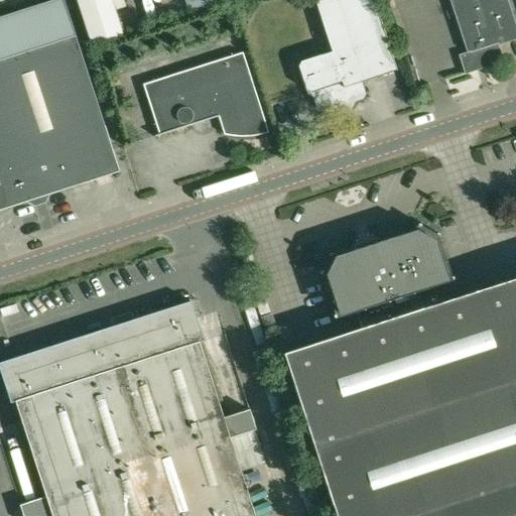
[(119,171),(112,151),(62,0),(54,0),(0,18),(0,211),(29,201),(35,203),(42,201),(46,196),(119,171)]
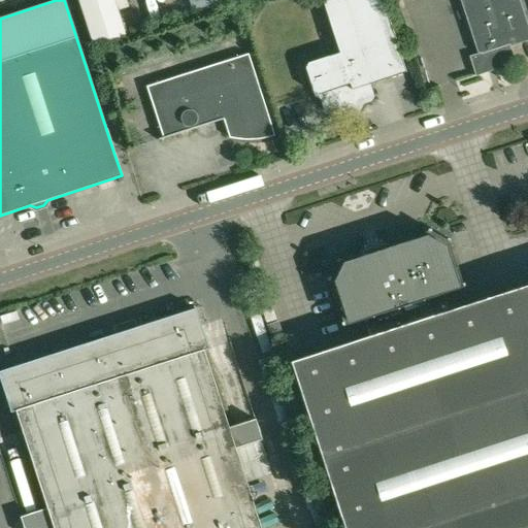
[(322,1),(339,54),(352,91),(370,85),(406,73),(404,69),(382,0),(323,0),(322,0),(322,1)]
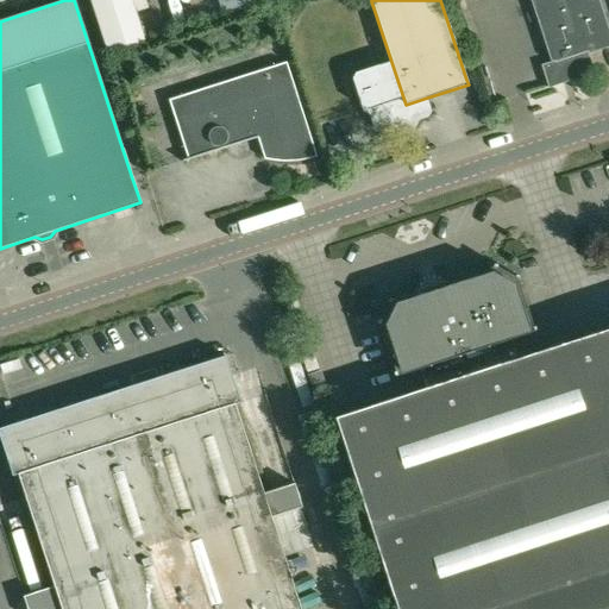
[(548,86),(563,82),(591,73),(585,54),(608,45),(608,32),(606,23),(598,0),(531,0),(552,63),(542,67),(548,86)]
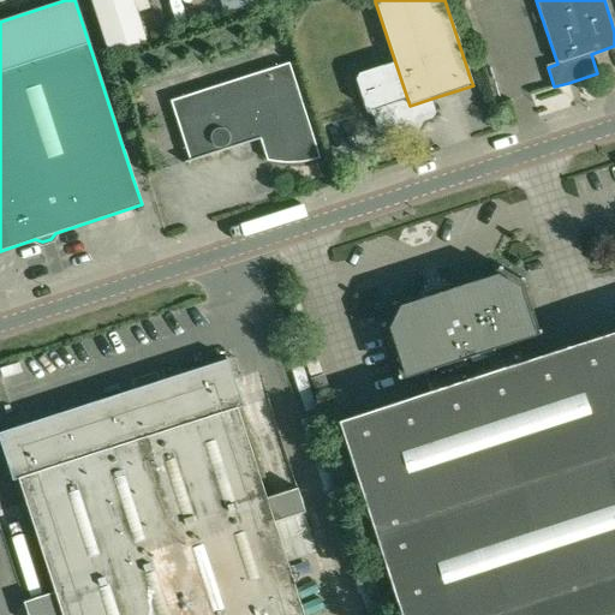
[(318,127),(278,3),(251,11),(292,136),(293,136),(293,135),(309,129),(310,130),(311,130),(311,129),(316,127),(318,127)]
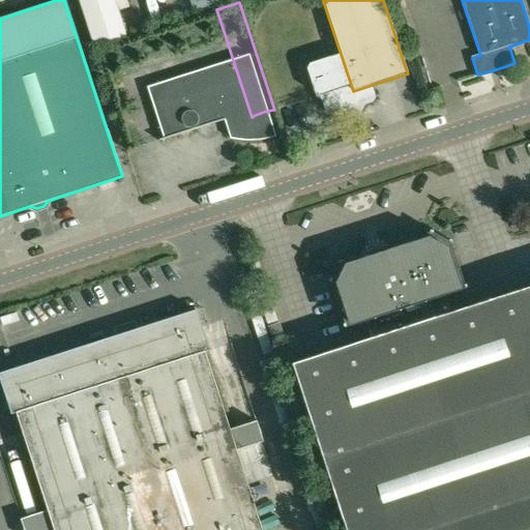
[(252,117),(216,9),(195,17),(230,124),(231,123),(235,122),(236,122),(236,121),(249,116),(251,117),(252,117)]
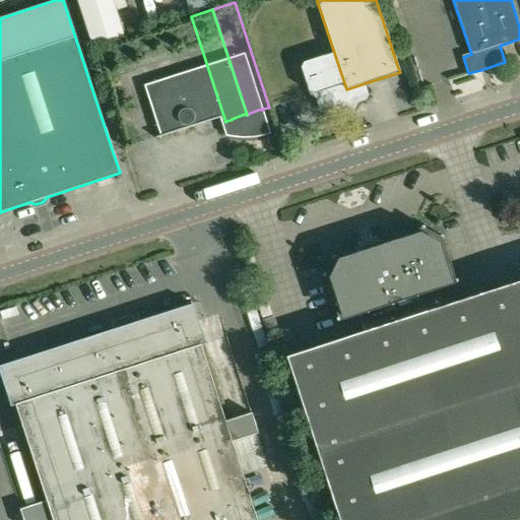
[(225,122),(191,16),(169,23),(203,129),(204,128),(204,127),(217,123),(218,124),(220,124),(219,123),(223,122),(225,122)]
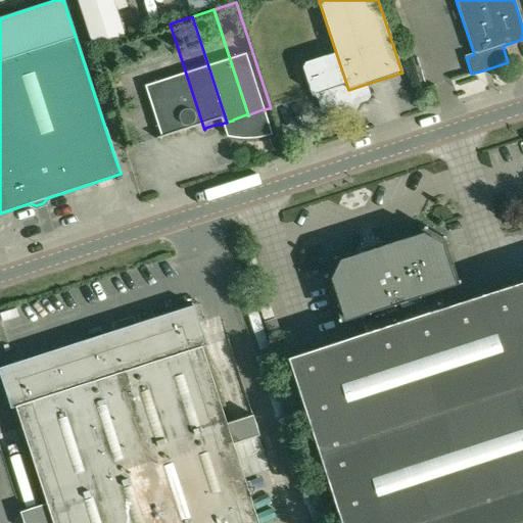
[(204,130),(170,24),(148,30),(183,137),(184,136),(188,135),(190,135),(189,133),(203,129),(203,130),(204,130)]
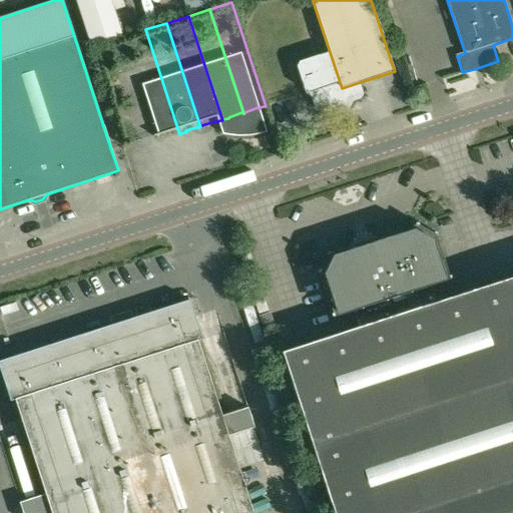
[(179,134),(145,29),(124,36),(157,141),(159,140),(158,139),(172,135),(172,136),(174,135),(177,134),(179,134)]
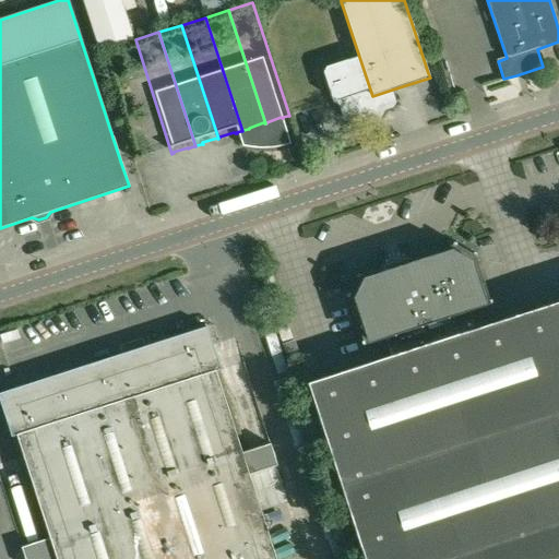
[(382,119),(384,115),(385,113),(394,109),(396,104),(392,90),(372,96),(359,57),(325,67),(323,72),(331,97),(332,100),(337,104),(342,117),(347,119),(357,116),(363,119),(371,116),(379,120),(382,119)]
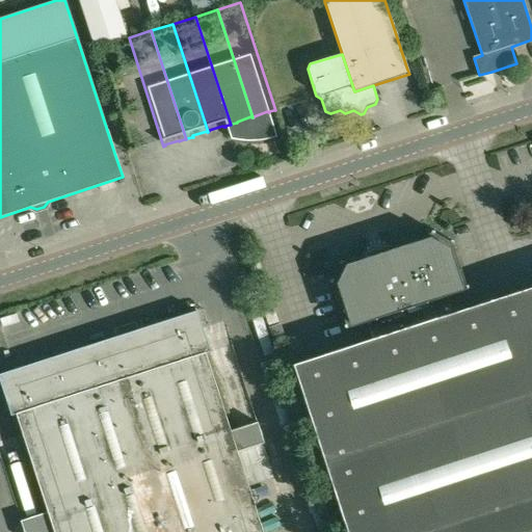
[(426,302),(467,290),(452,244),(453,243),(453,241),(451,241),(449,241),(434,234),(434,232),(432,232),(431,232),(430,233),(430,234),(390,247),(390,246),(388,245),(387,246),(386,248),(368,254),(365,253),(363,253),(363,255),(363,256),(343,262),(341,261),(340,262),(339,263),(340,266),(333,280),(331,280),(330,280),(329,282),(329,284),(331,284),(333,284),(346,328),(366,322),(373,339),(432,320),(426,302)]
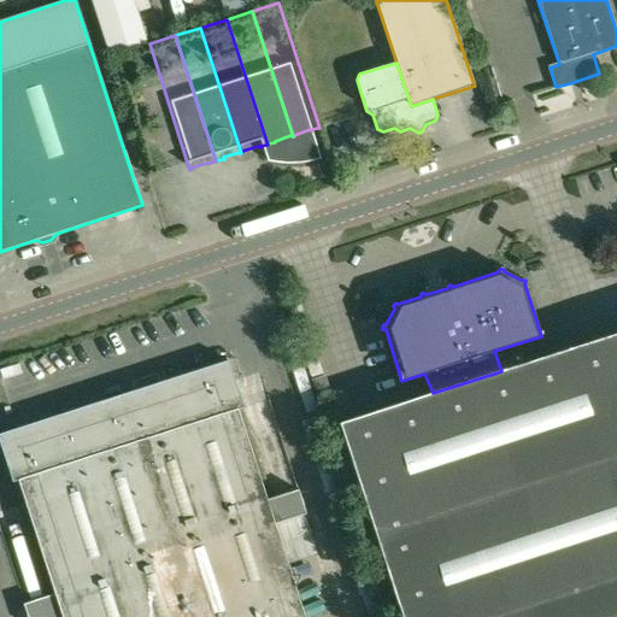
[(616,616),(616,334),(501,371),(433,393),(340,424),(401,616),(616,616)]
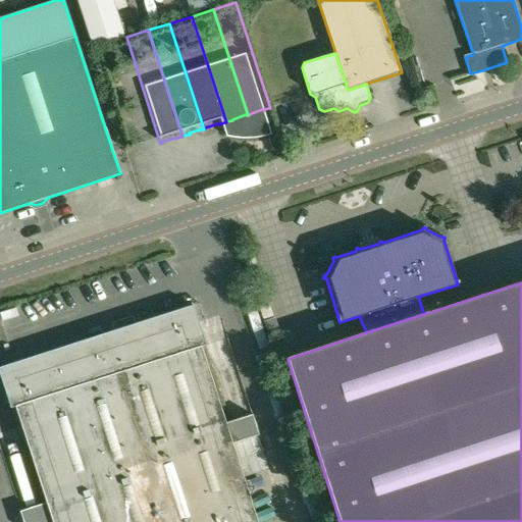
[(257,521),(251,502),(233,448),(259,439),(250,412),(224,420),(201,347),(206,346),(193,305),(12,364),(0,367),(0,375),(11,409),(15,408),(45,500),(20,507),(24,521),(257,521)]
